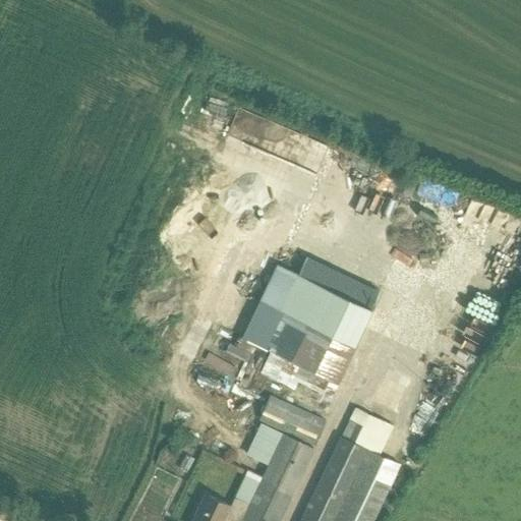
[(219,170),(215,184),(230,189),(234,174),(219,170)]
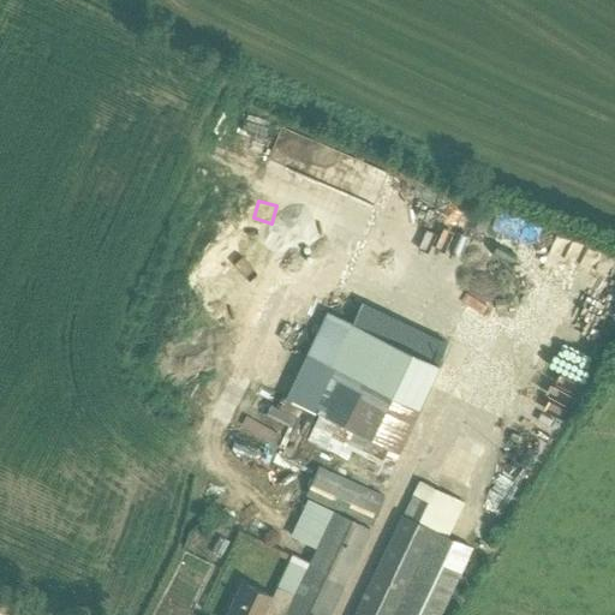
[(305,423),(387,458),(436,341),(350,305),(342,324),(315,312),(280,395),(311,408),(305,423)]
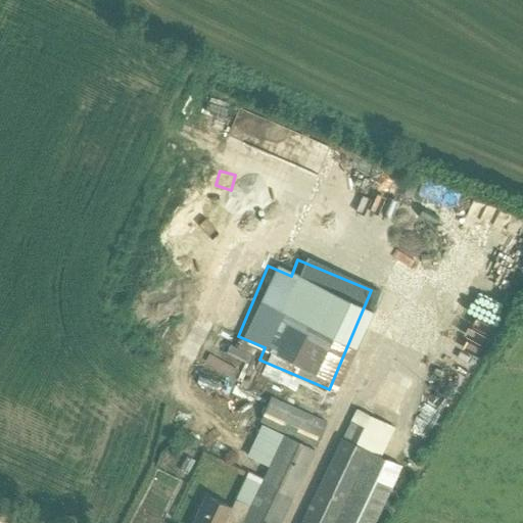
[(291,395),(314,406),(321,389),(298,379),(291,395)]
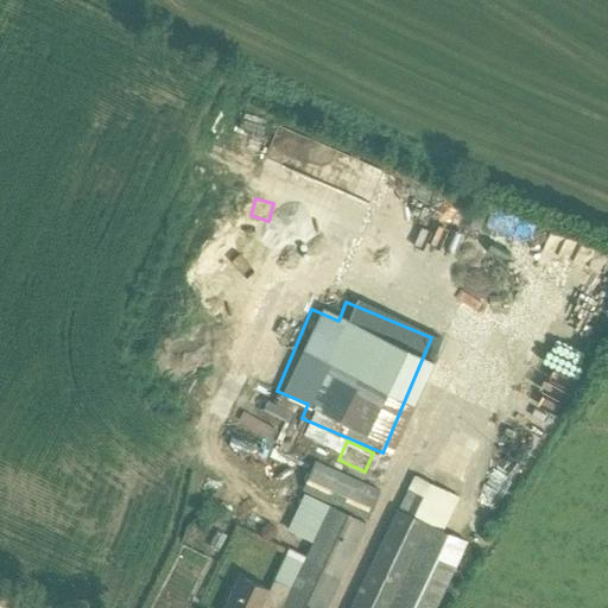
[(316,461),(303,492),(367,521),(379,491),(342,474),(316,461)]
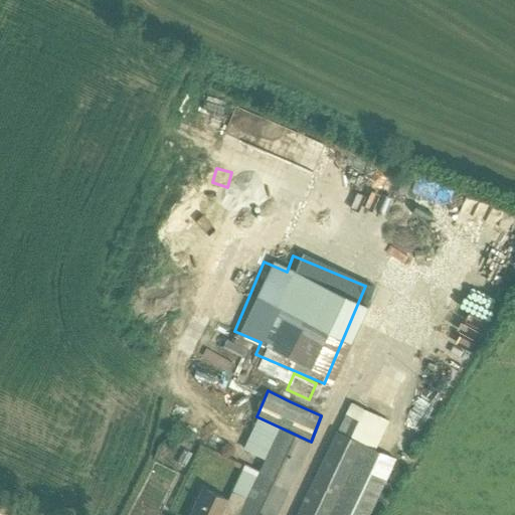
[(351,403),(298,514),(369,514),(395,460),(377,451),(391,421),(351,403)]
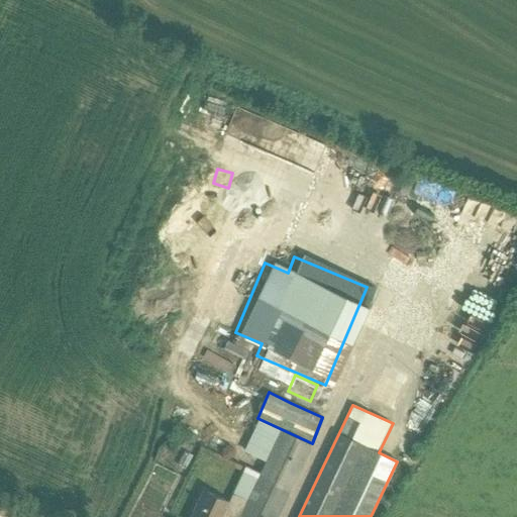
[(203,491),(191,516),(221,516),(223,513),(230,516),(279,516),(312,444),(280,430),(260,475),(245,468),(228,502),(203,491)]
